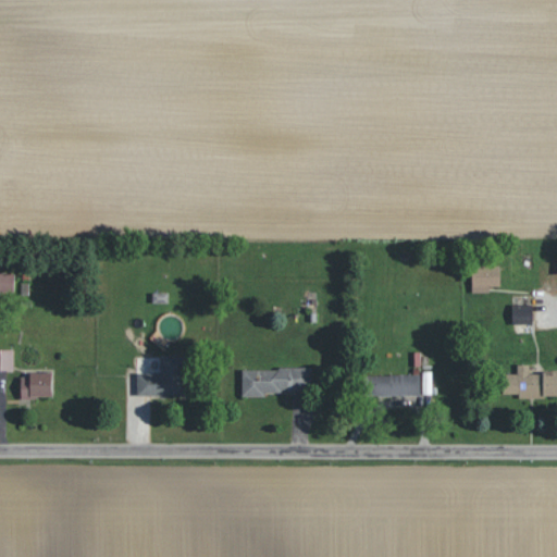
[(500,287),(499,265),(472,267),(472,294),(490,293),(490,287),(500,287)]
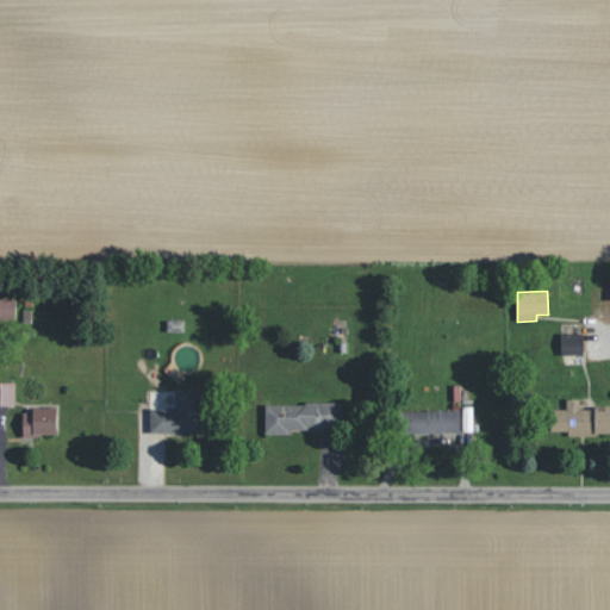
[(16,300),(0,299),(0,318),(14,319),(16,300)]
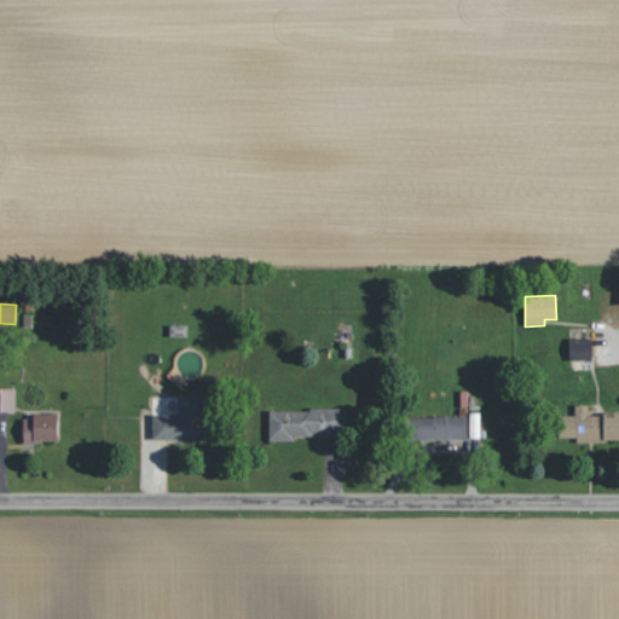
[(570,340),(570,362),(591,360),(591,339),(570,340)]
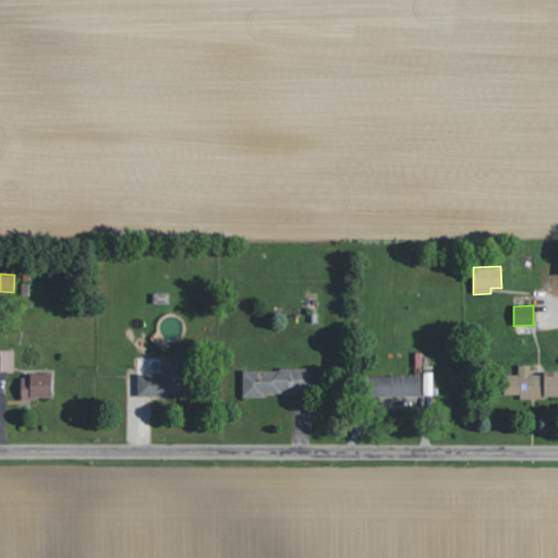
[(0,350),(0,371),(13,372),(13,351),(0,350)]
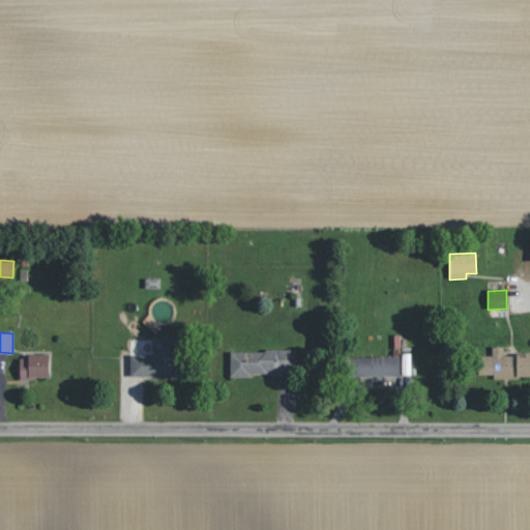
[(130,377),(175,377),(175,339),(152,339),(152,355),(130,355),(130,377)]
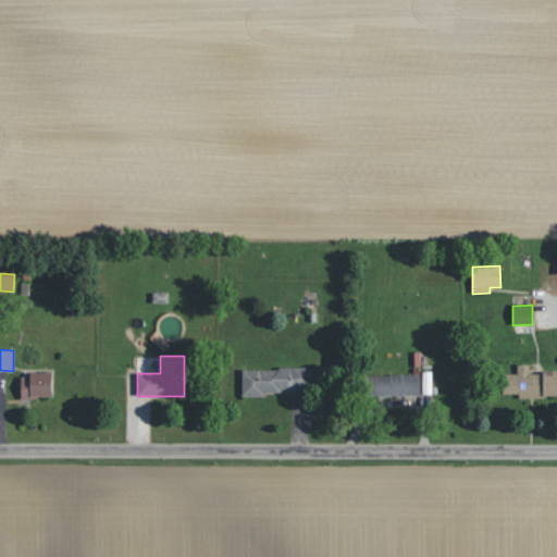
[(503,394),(518,394),(519,397),(556,396),(556,372),(530,373),(530,364),(517,364),(517,374),(503,374),(503,394)]
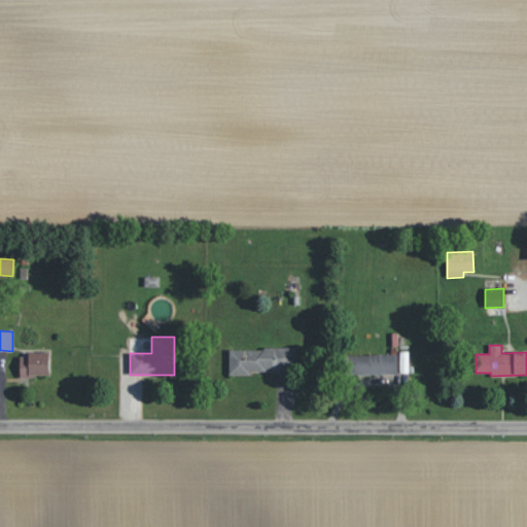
[(230,376),(250,376),(250,372),(294,371),(294,348),(229,350),(230,376)]
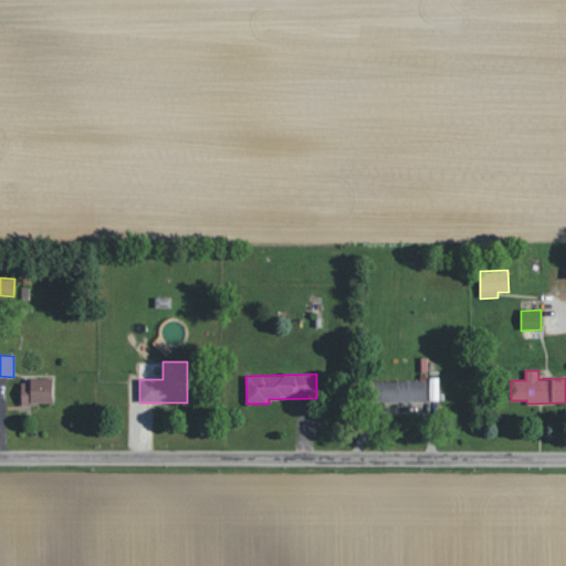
[(52,379),(30,379),(30,384),(20,385),(21,406),(53,405),(52,379)]
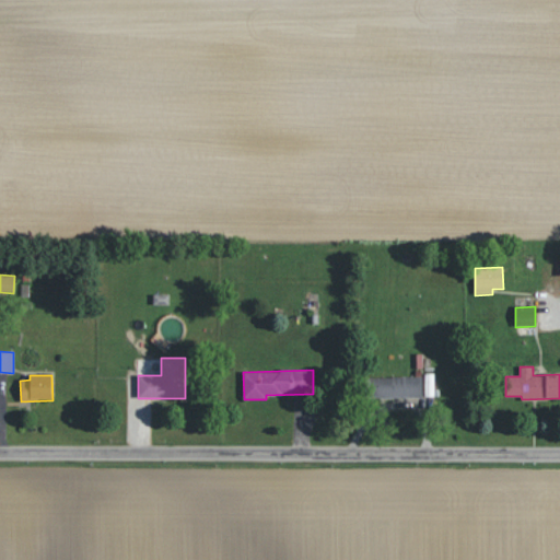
[(422,377),(374,376),(373,398),(422,399),(422,377)]
